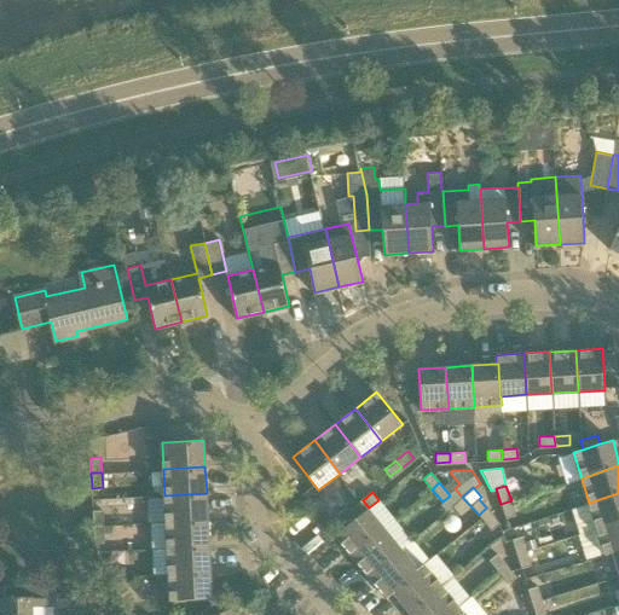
[(166,521),(208,520),(207,493),(165,495),(166,521)]
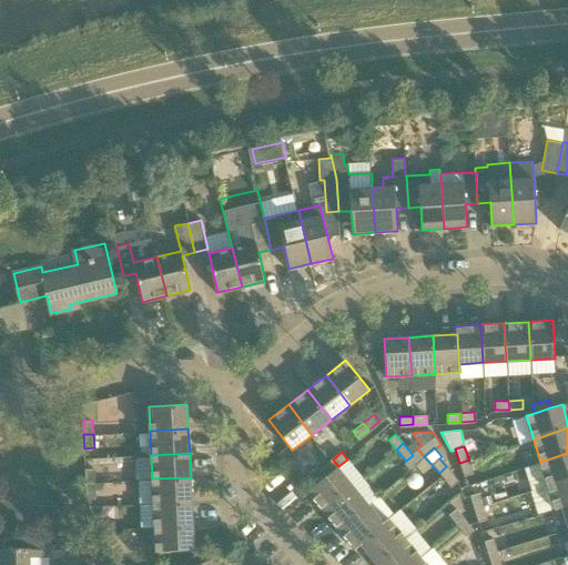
[(548,485),(567,478),(567,453),(540,462),(548,485)]
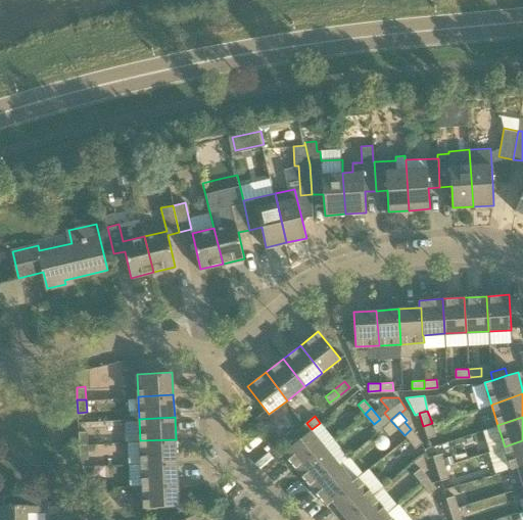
[(312,430),(312,429),(306,423),(298,429),(303,436),(312,430)]
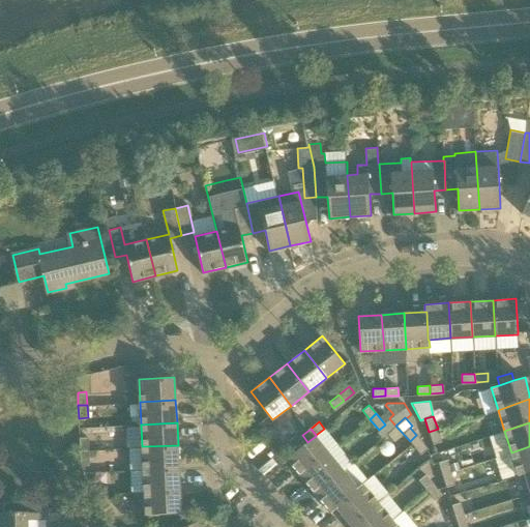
[(438,429),(429,432),(433,443),(441,441),(438,429)]
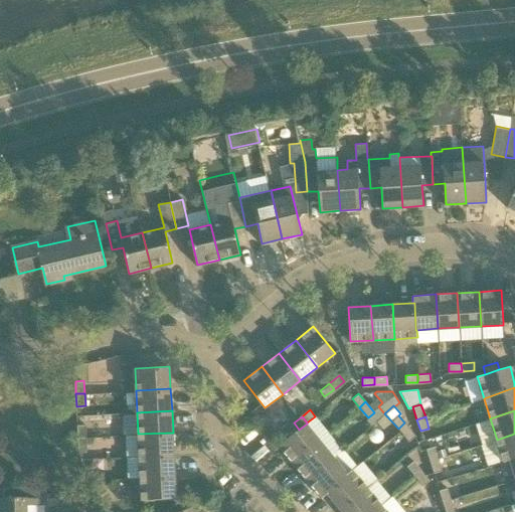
[(404,422),(398,429),(408,440),(414,435),(404,422)]
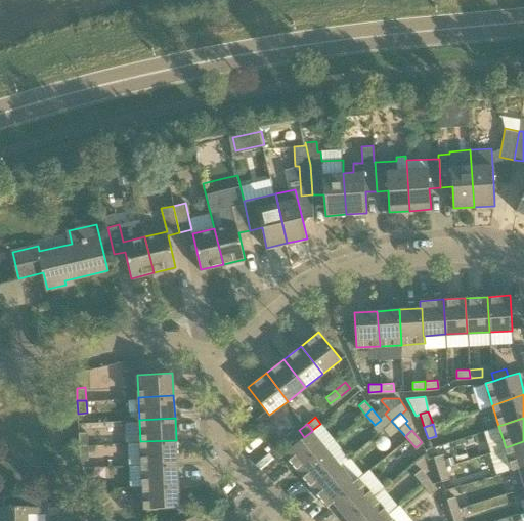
[(79,444),(88,444),(87,431),(79,432),(79,444)]
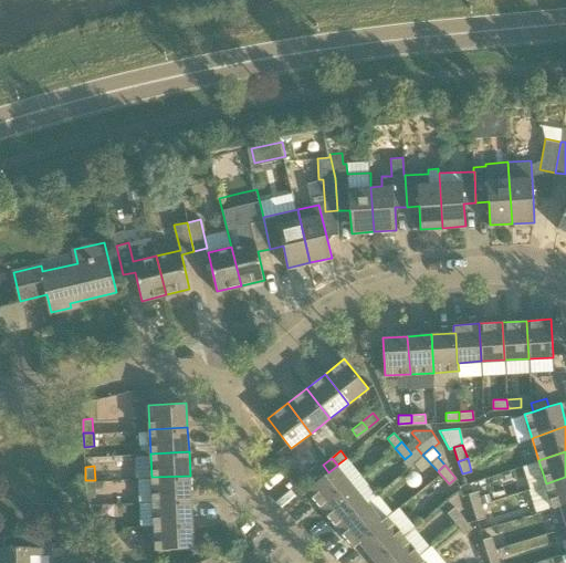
[(323,509),(353,485),(337,466),(328,472),(307,490),(323,509)]
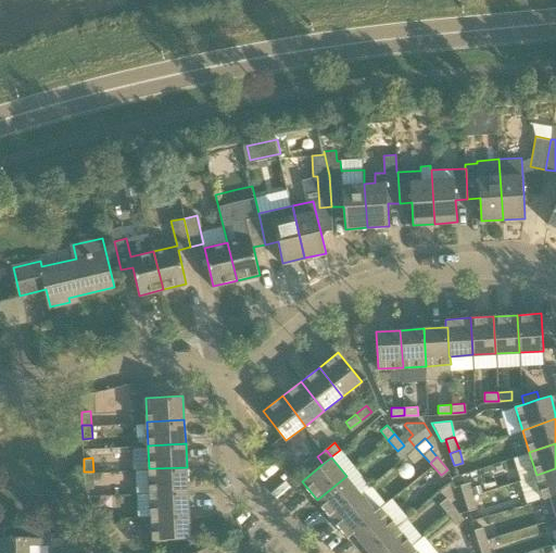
[(150,492),(188,490),(187,467),(149,468),(150,492)]
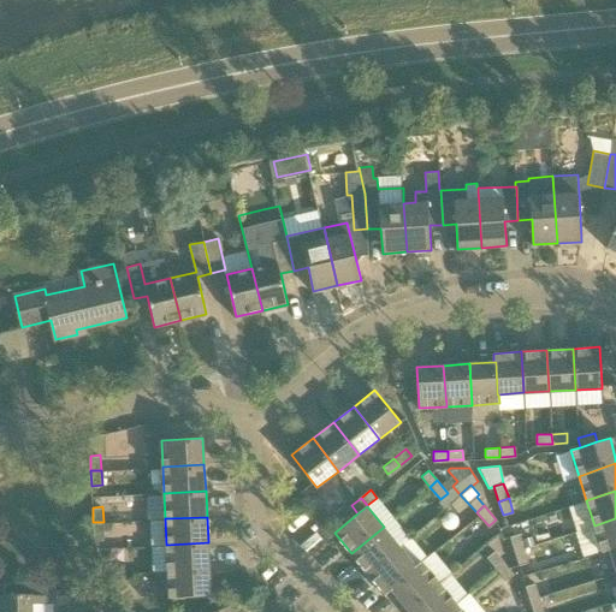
[(615,545),(615,518),(594,526),(602,552),(610,548),(615,545)]
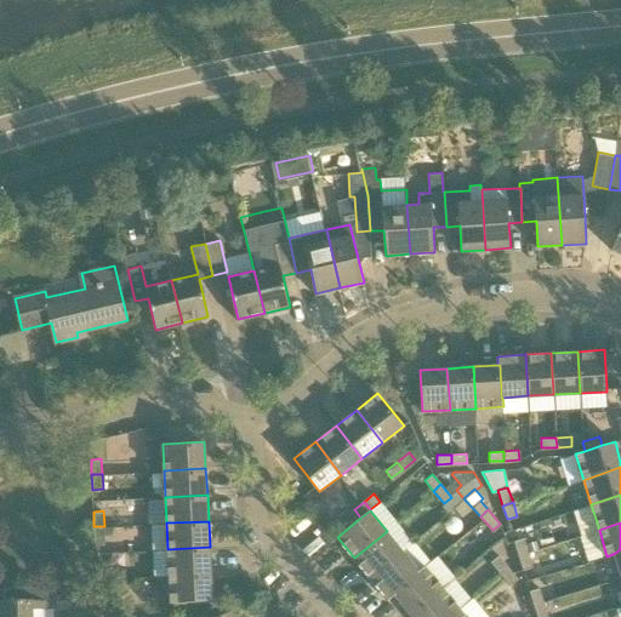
[(93,526),(95,542),(106,541),(104,526),(93,526)]
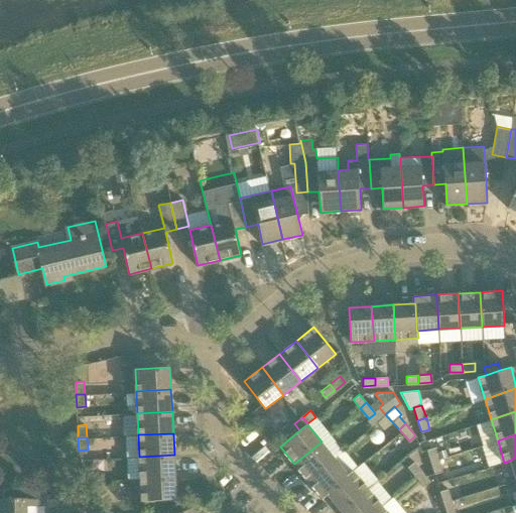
[(336,459),(321,441),(294,464),(308,481),(336,459)]
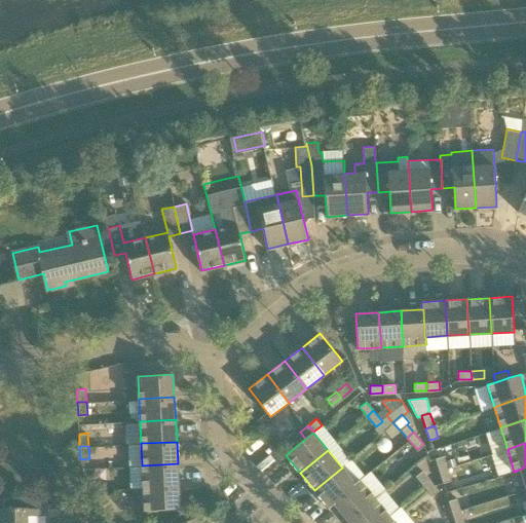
[(439,470),(447,468),(443,455),(435,458),(439,470)]
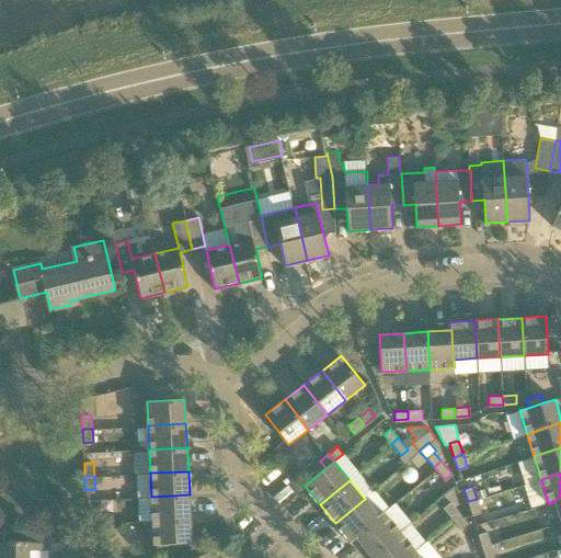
[(152,521),(191,519),(190,494),(151,497),(152,521)]
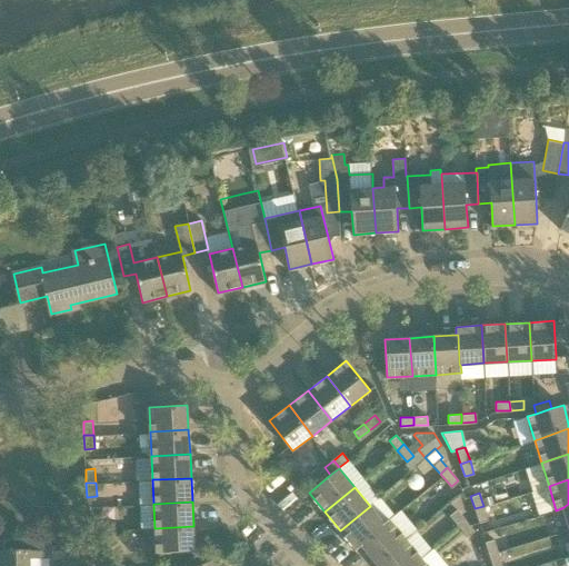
[(361,544),(385,525),(370,506),(340,530),(356,550),(361,545),(361,544)]
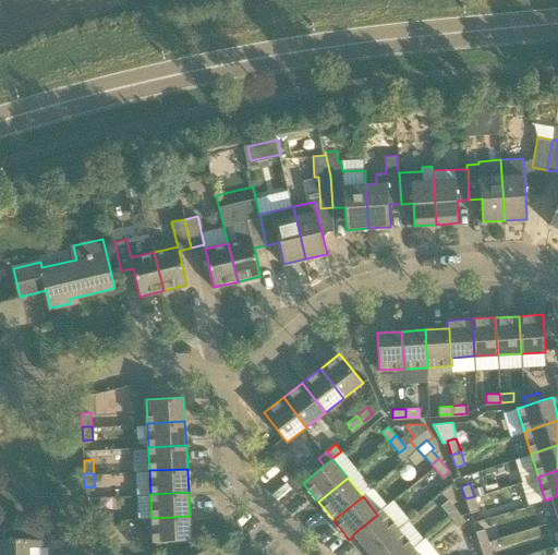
[(474,496),(465,498),(470,511),(478,508),(474,496)]
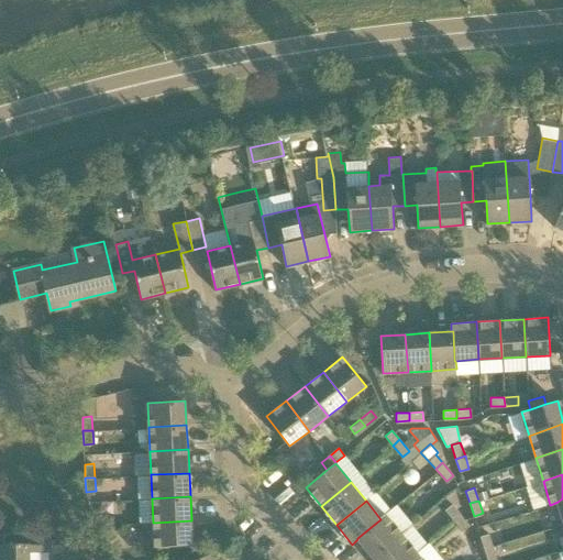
[(453,520),(461,513),(453,504),(444,509),(453,520)]
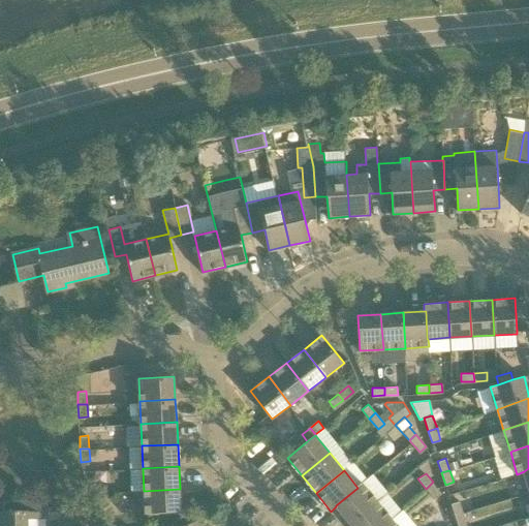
[(90,486),(96,497),(104,493),(97,482),(90,486)]
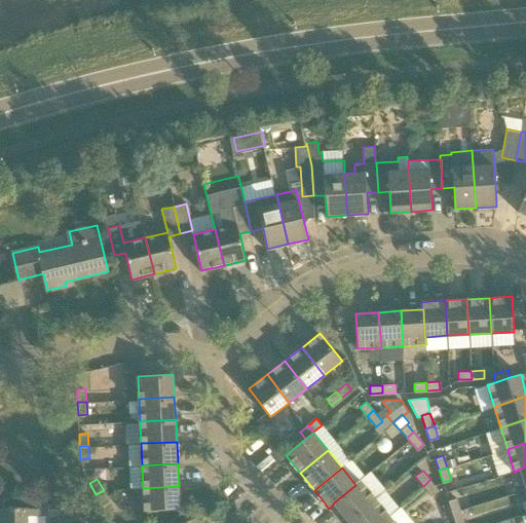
[(430,479),(423,486),(431,495),(439,489),(430,479)]
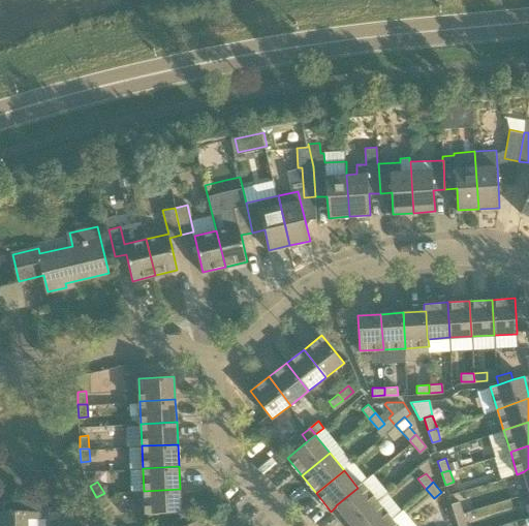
[(336,506),(349,523),(377,500),(364,483),(358,488),(336,505),(336,506)]
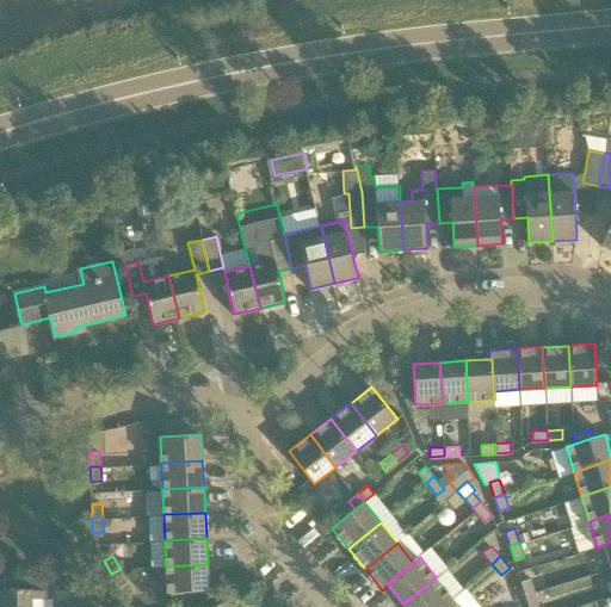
[(150,581),(166,580),(167,593),(209,590),(208,564),(166,567),(166,568),(149,568),(150,581)]
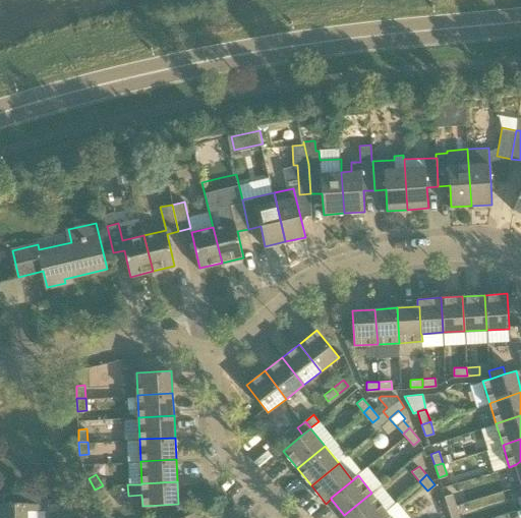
[(95,490),(101,501),(109,496),(103,485),(95,490)]
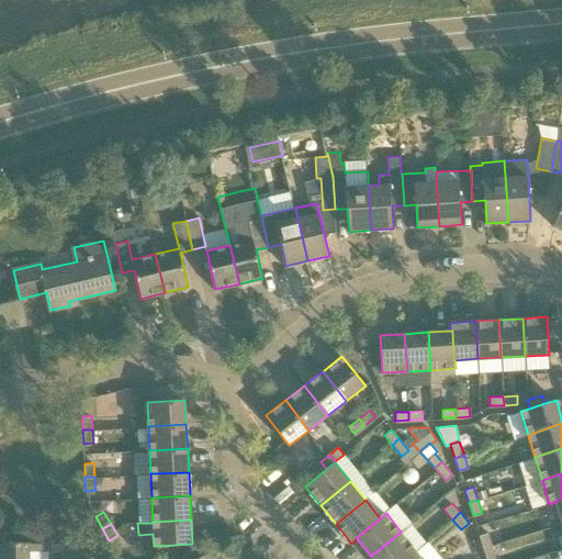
[(374,558),(404,558),(416,550),(401,532),(371,556),(374,558)]
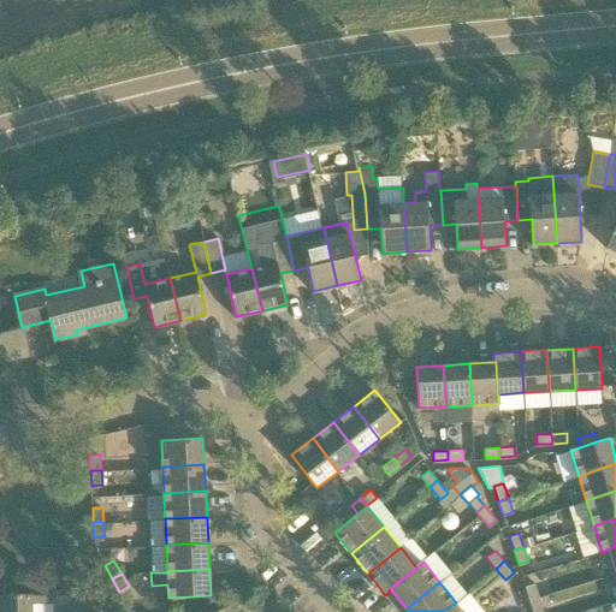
[(529,600),(539,596),(535,583),(526,586),(529,600)]
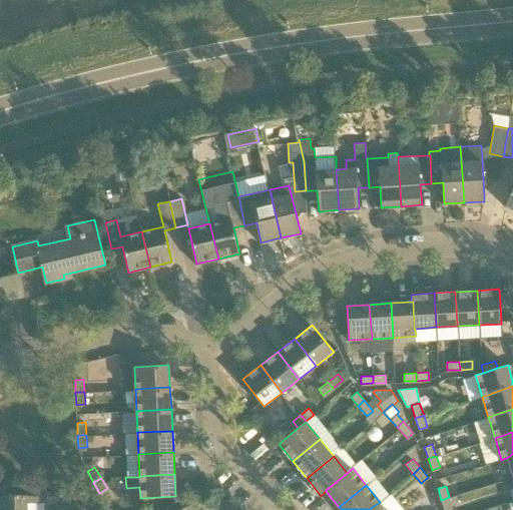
[(44,509),(44,503),(39,502),(39,495),(0,495),(0,509),(44,509)]
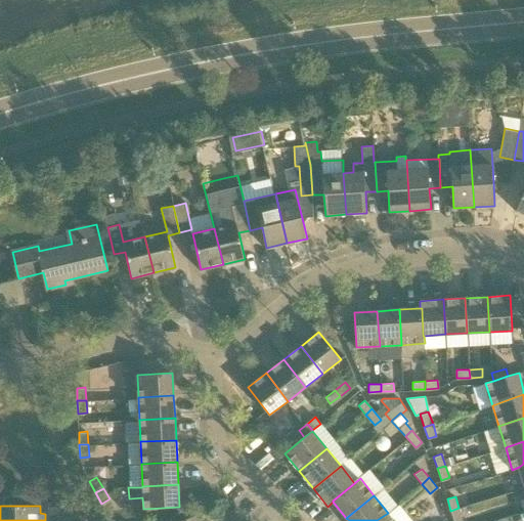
[(459,508),(450,511),(453,520),(457,520),(463,520),(459,508)]
